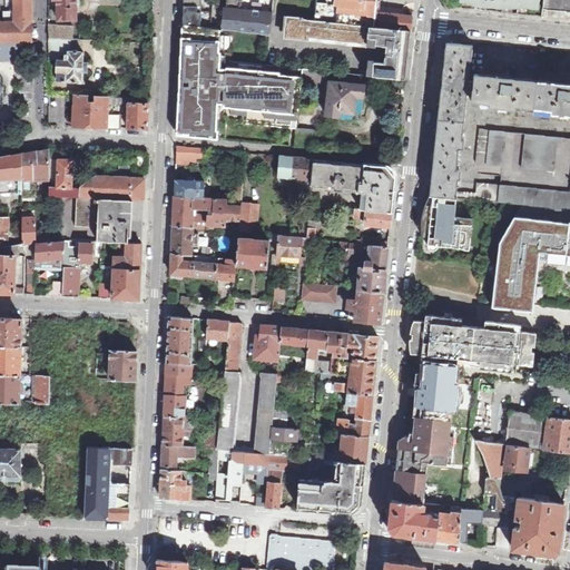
[(0,41),(23,42),(32,42),(31,0),(13,0),(15,21),(0,21),(0,41)]
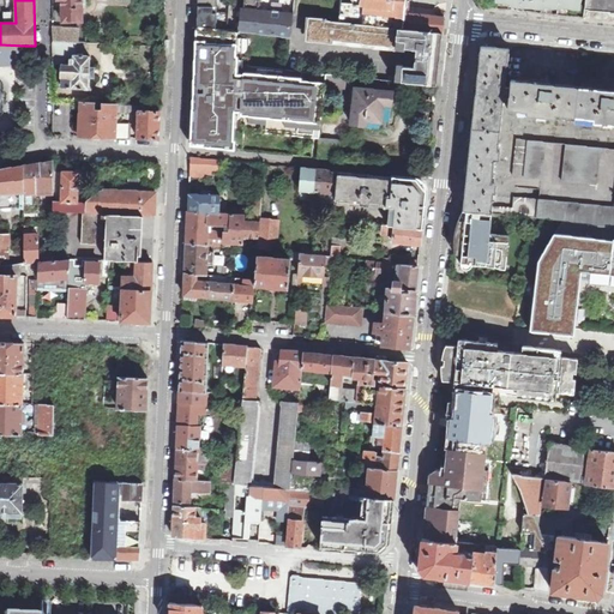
[(62,0),(62,20),(83,20),(82,0),(62,0)]
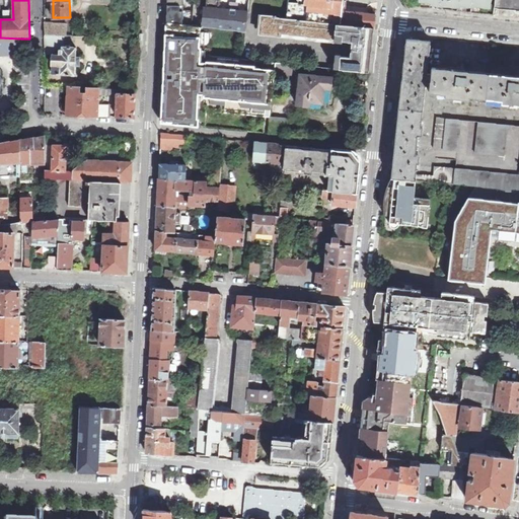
[(248,0),(206,0),(206,5),(204,5),(204,0),(199,0),(194,0),(193,16),(192,25),(211,27),(246,31),(248,0)]
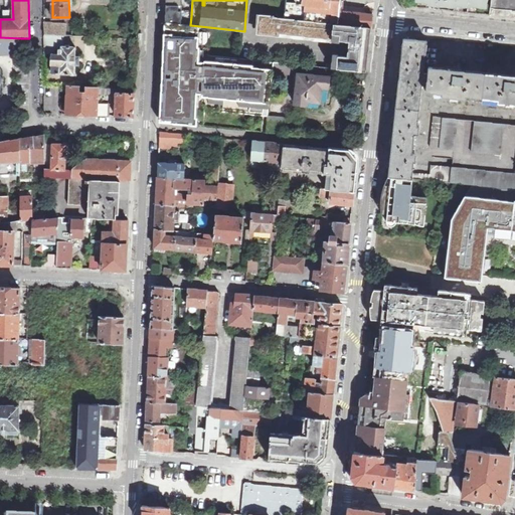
[(340,0),(286,0),(285,17),(343,23),(344,17),(339,17),(340,0)]
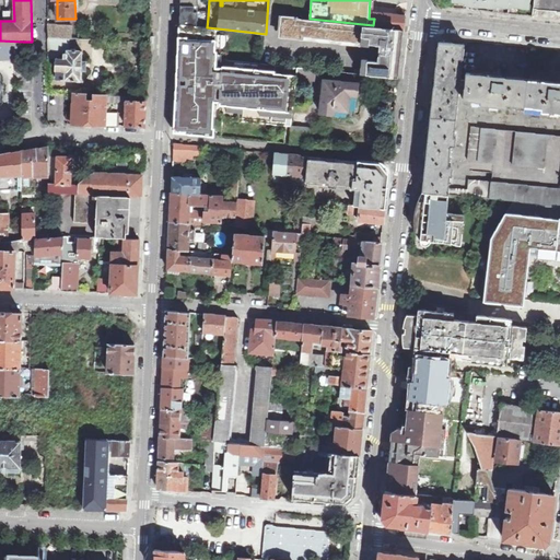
[(559,0),(534,0),(534,8),(559,10),(559,0)]
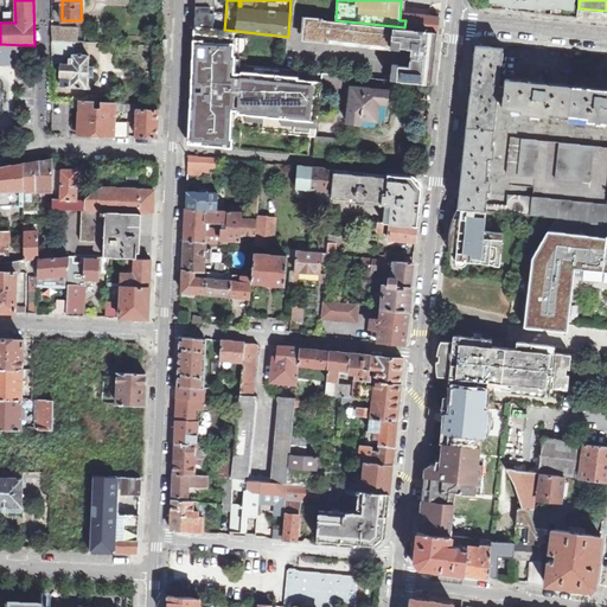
[(216,29),(216,18),(210,18),(211,6),(196,5),(196,26),(216,29)]
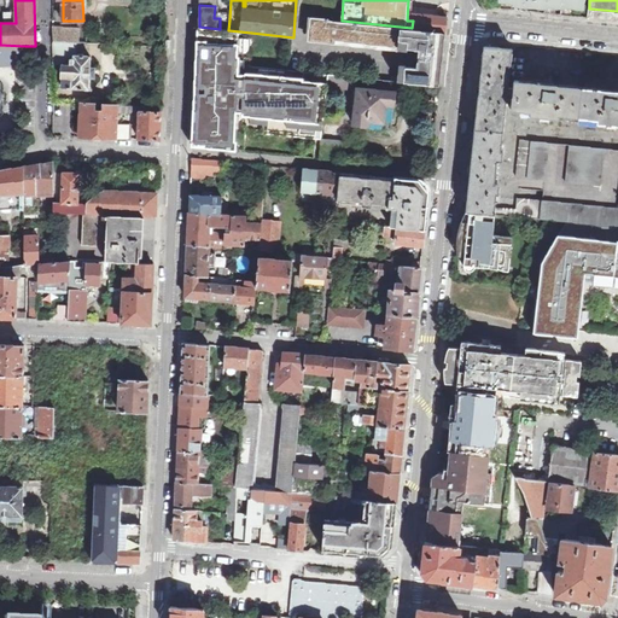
[(413,21),(412,28),(443,31),(445,31),(448,18),(414,13),(413,21)]
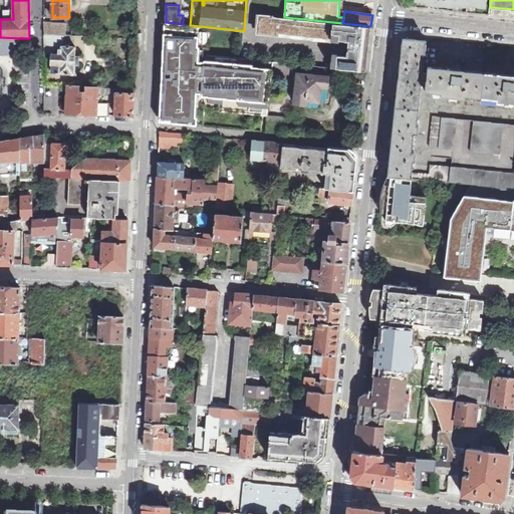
[(364,57),(368,26),(342,23),(284,17),(273,16),(273,15),(259,14),(257,30),(309,36),(309,31),(316,32),(315,37),(348,41),(346,56),(331,54),(330,67),(362,70),(363,57),(364,57)]
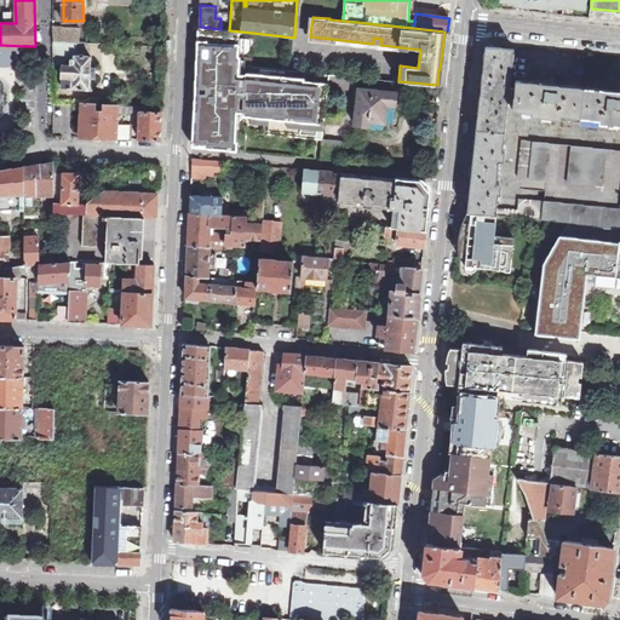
[(229,30),(230,19),(220,18),(220,29),(229,30)]
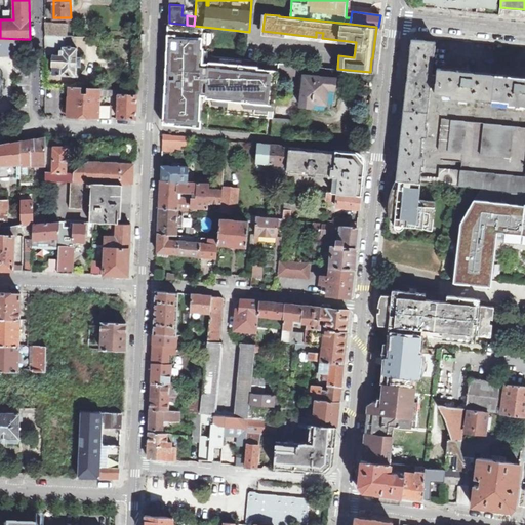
[(45,34),(65,35),(66,35),(67,24),(45,23),(45,34)]
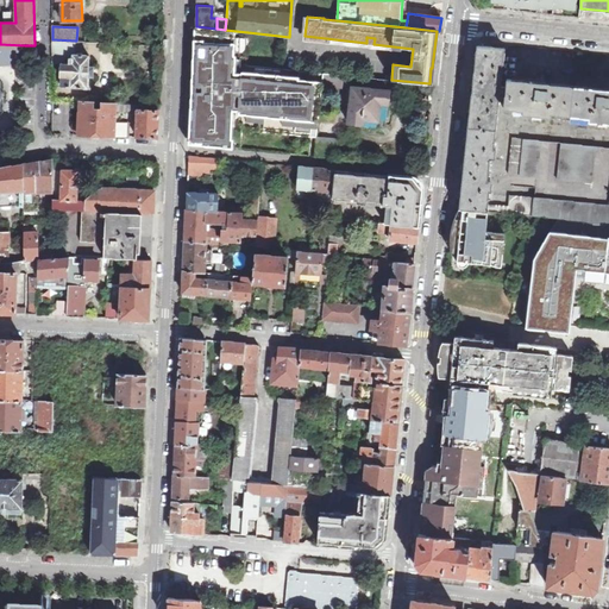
[(225,30),(217,29),(196,26),(194,66),(251,73),(252,66),(246,64),(248,32),(225,30)]
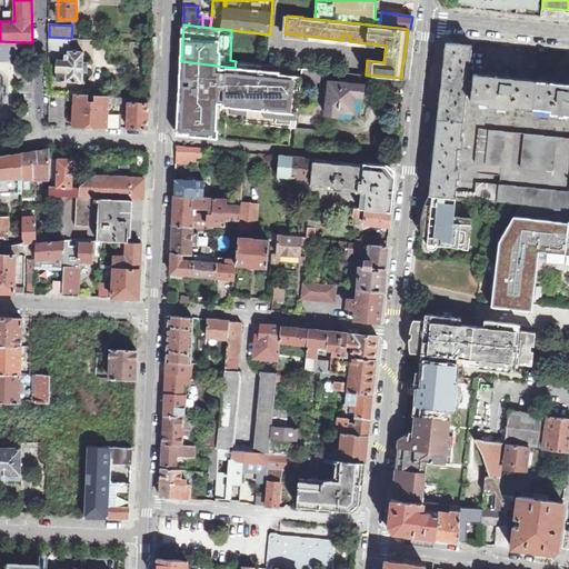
[(82,82),(82,71),(83,61),(83,51),(69,51),(70,38),(49,37),(49,59),(58,60),(57,71),(58,71),(58,80),(67,81),(82,82)]
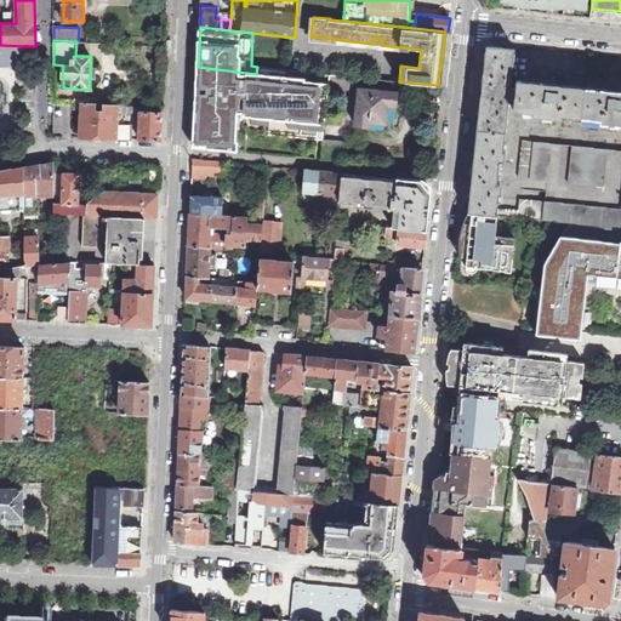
[(0,66),(26,66),(26,46),(0,45),(0,66)]
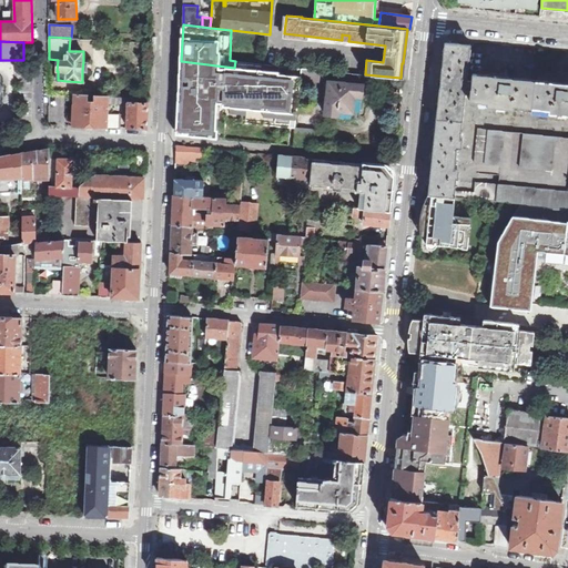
[(433,195),(456,198),(456,191),(458,170),(456,170),(458,149),(460,149),(466,89),(472,90),(473,73),(468,72),(470,44),(445,42),(439,95),(432,172),(429,195),(433,195)]
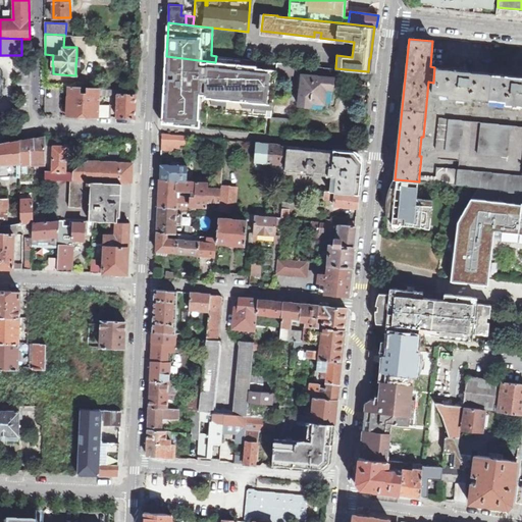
[(195,126),(200,70),(238,74),(243,74),(244,59),(216,56),(215,62),(166,56),(165,63),(164,101),(163,123),(195,126)]
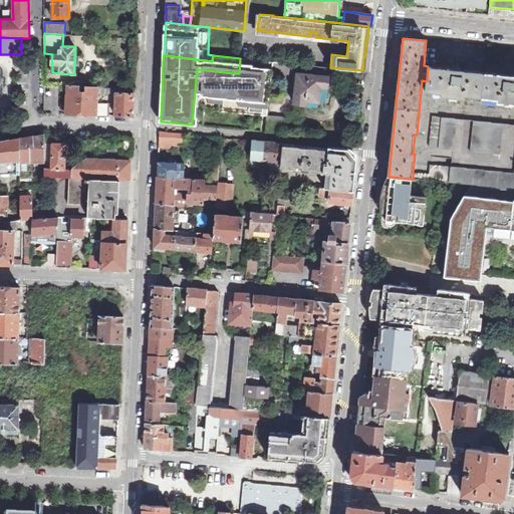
[(234,73),(230,112),(267,115),(273,61),(240,58),(239,73),(234,73)]
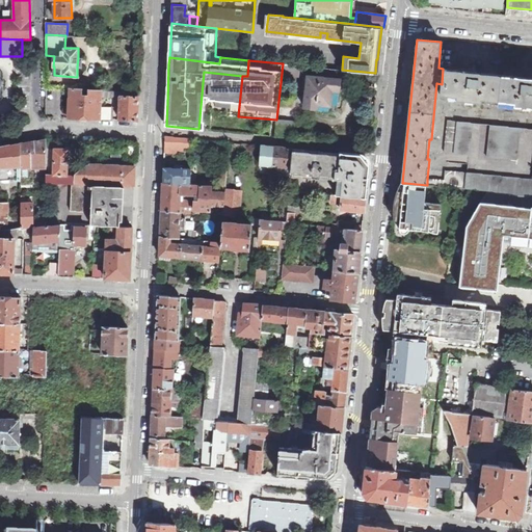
[(531,75),(531,76),(527,75),(526,78),(501,75),(476,72),(476,70),(472,70),(469,69),(469,72),(443,69),(442,84),(440,95),(441,96),(457,97),(457,100),(482,103),(483,100),(515,103),(515,106),(531,108),(531,75)]
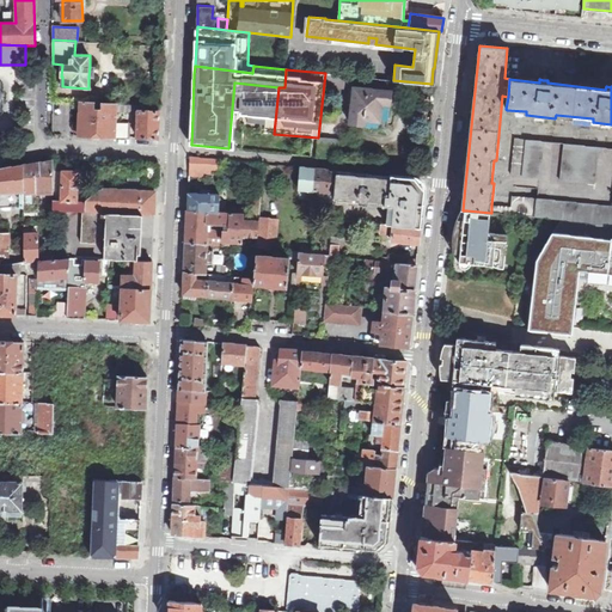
[(234,83),(228,148),(244,150),(245,130),(274,134),(279,87),(234,83)]
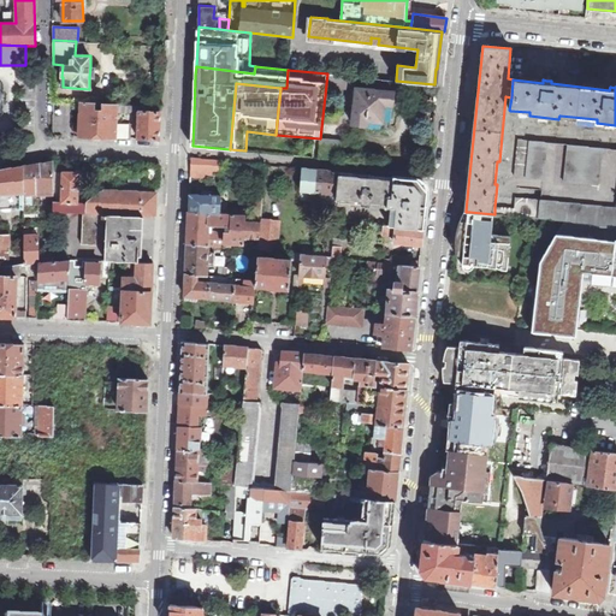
[(354,124),(368,125),(369,119),(384,122),(386,104),(394,105),(395,92),(357,88),(354,124)]
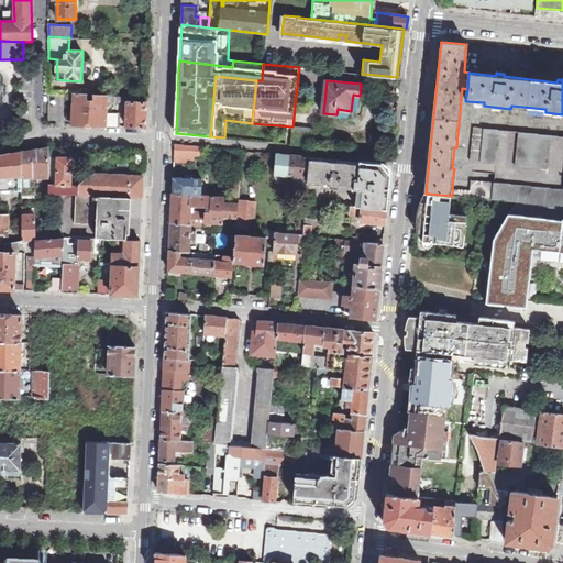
[(73,124),(106,125),(107,114),(107,102),(108,96),(94,95),(94,100),(87,99),(88,94),(75,94),(73,124)]
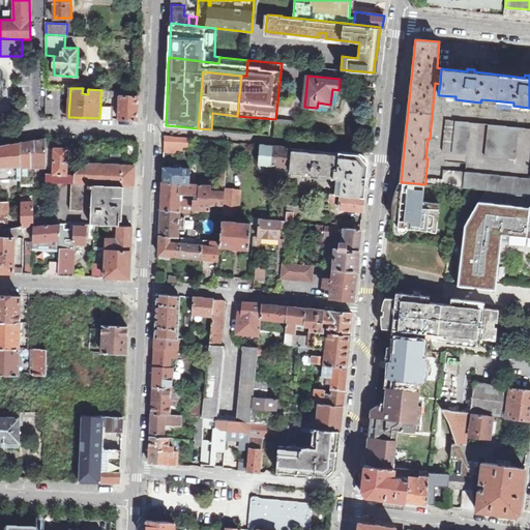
[(119,119),(138,119),(138,104),(139,96),(120,95),(120,97),(119,119)]
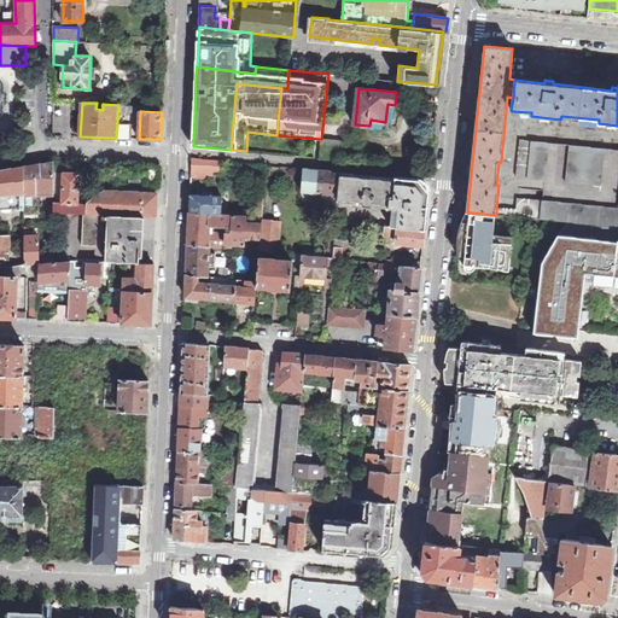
[(132,127),(117,126),(116,138),(132,139),(132,127)]
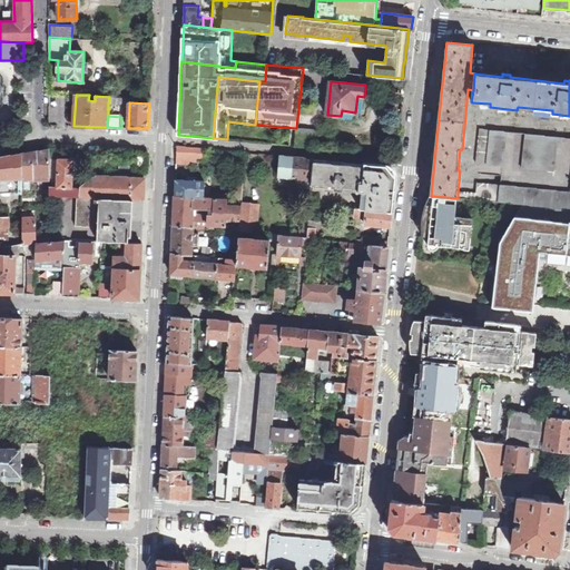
[(478,164),(480,164),(488,165),(491,130),(481,129),(478,164)]
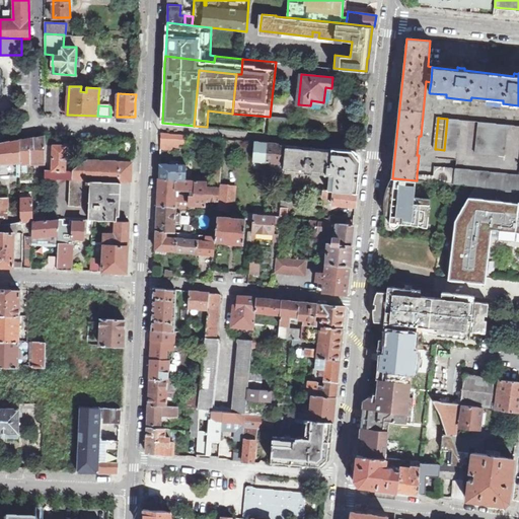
[(456,168),(454,184),(509,191),(518,190),(518,126),(447,119),(444,150),(437,149),(435,166),(456,168)]
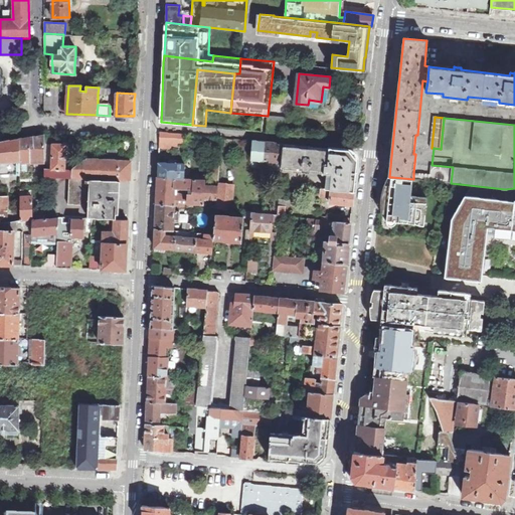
[(160,140),(172,142),(173,133),(160,131),(160,140)]
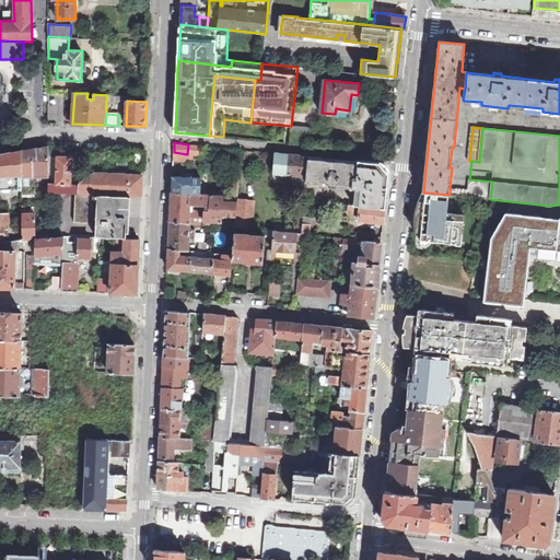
[(36,173),(49,173),(49,147),(36,150),(36,173)]
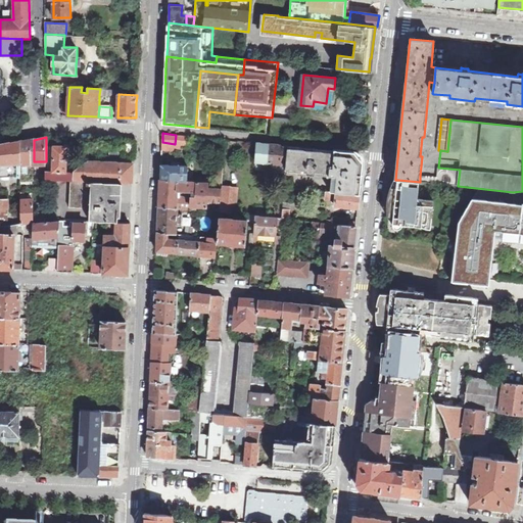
[(133,184),(133,163),(89,161),(74,172),(66,172),(67,146),(66,146),(66,138),(46,137),(46,161),(46,164),(46,165),(46,180),(72,181),(120,183),(133,184)]
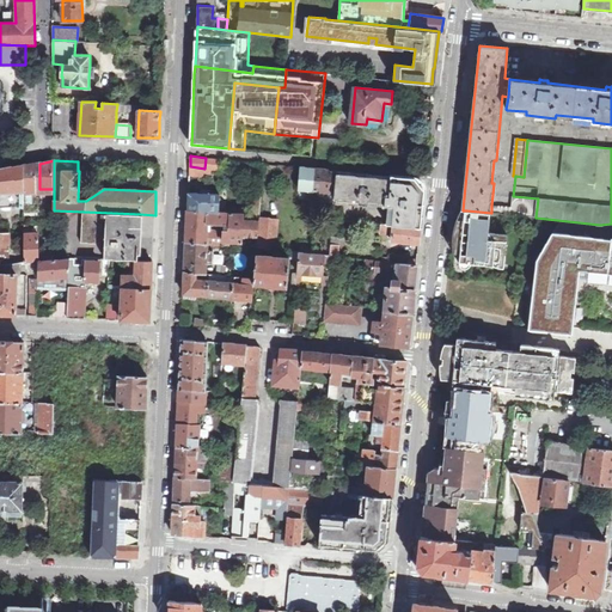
[(24,190),(40,189),(40,164),(24,165),(24,190)]
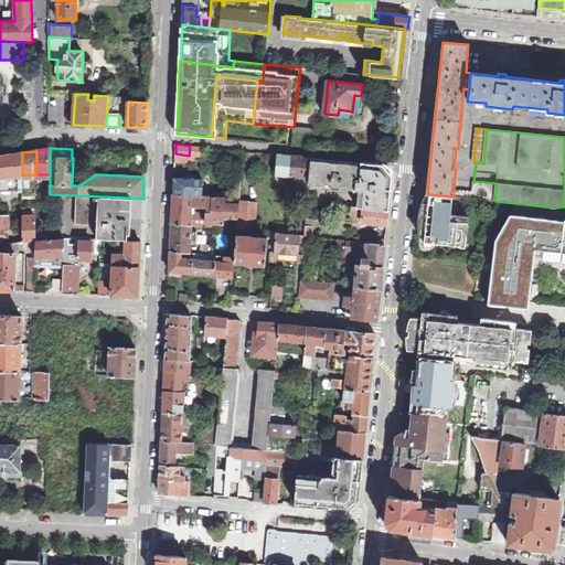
[(0,189),(23,189),(22,176),(22,152),(17,153),(0,156),(0,189)]
